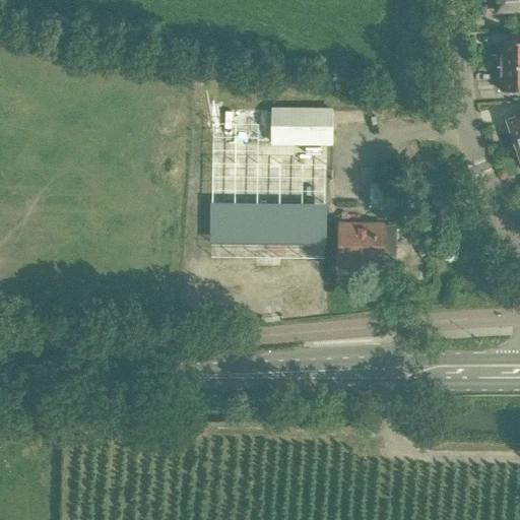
[(519,0),(491,0),(492,5),(495,5),(496,10),(519,8),(519,0)]
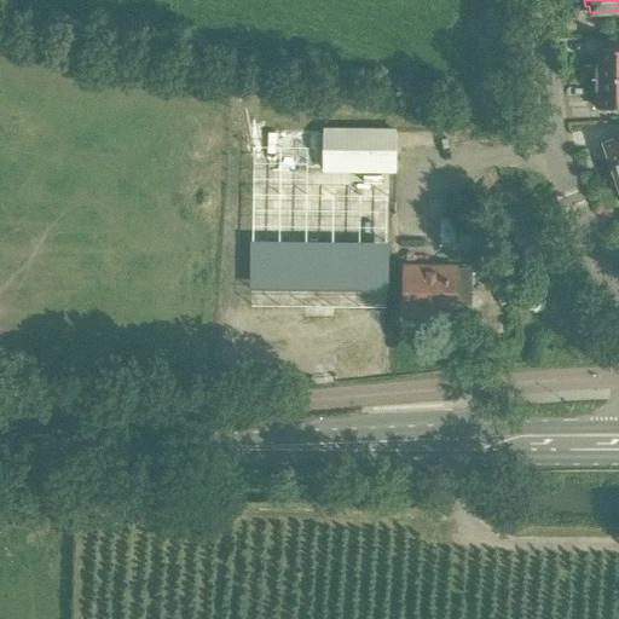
[(591,63),(591,79),(618,79),(618,48),(595,50),(596,63),(591,63)]
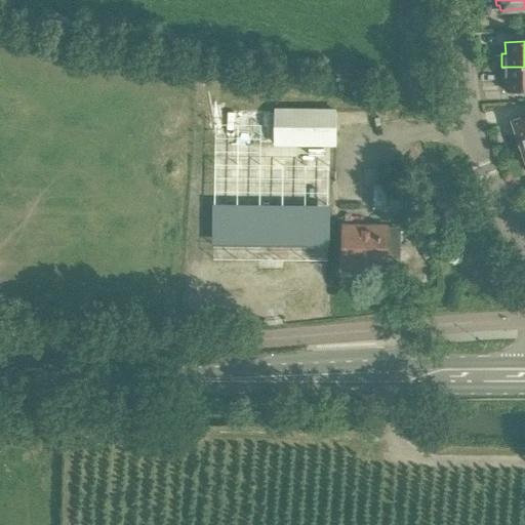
[(524,67),(501,67),(501,80),(506,80),(506,92),(524,91),(524,67)]
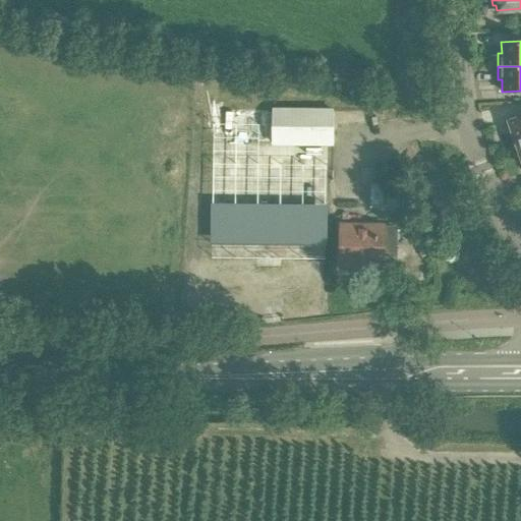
[(272,110),(272,142),(333,142),(333,110),(272,110)]
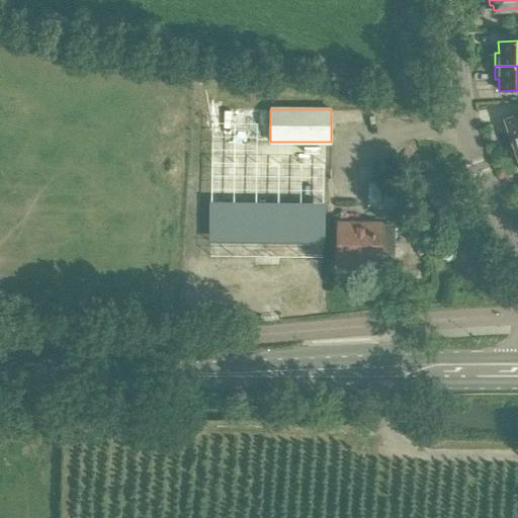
[(517,115),(506,119),(514,144),(517,142),(517,115)]
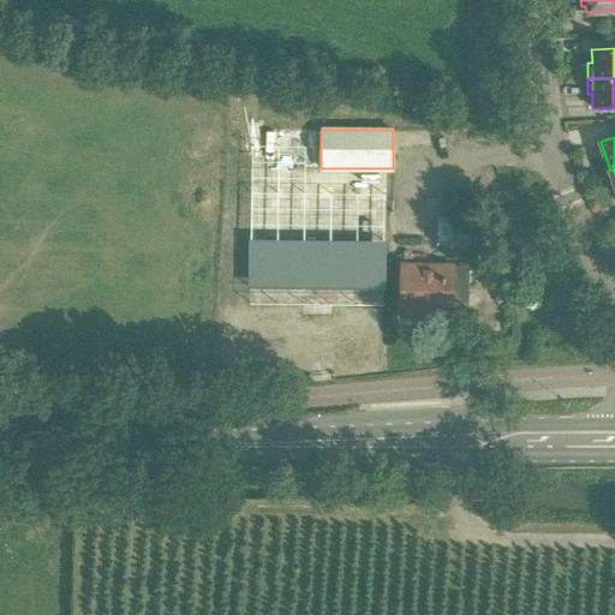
[(437,221),(437,242),(482,240),(482,220),(437,221)]
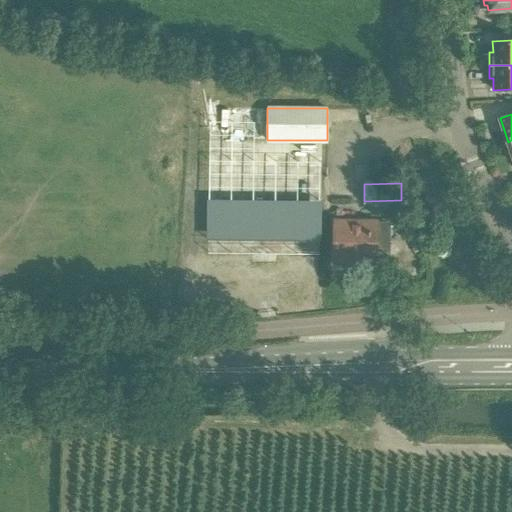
[(323,200),(210,198),(209,238),(322,241),(323,200)]
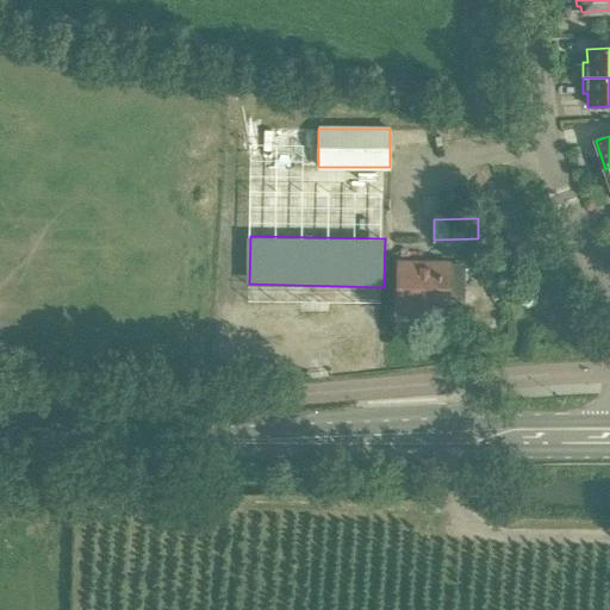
[(465,265),(402,263),(400,310),(464,312),(465,265)]
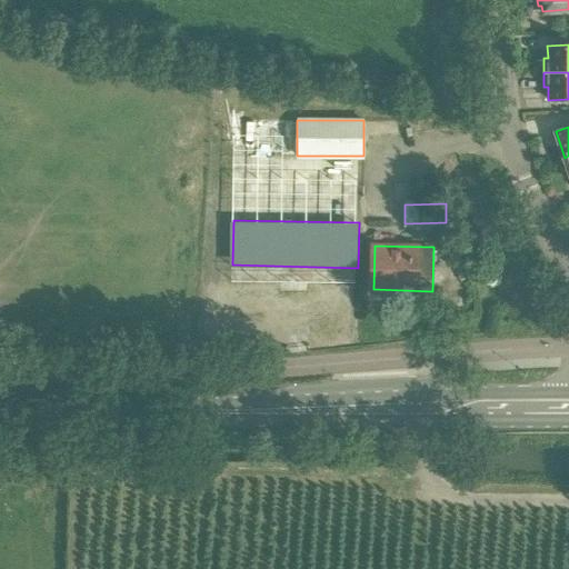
[(469,269),(459,272),(461,281),(472,278),(469,269)]
